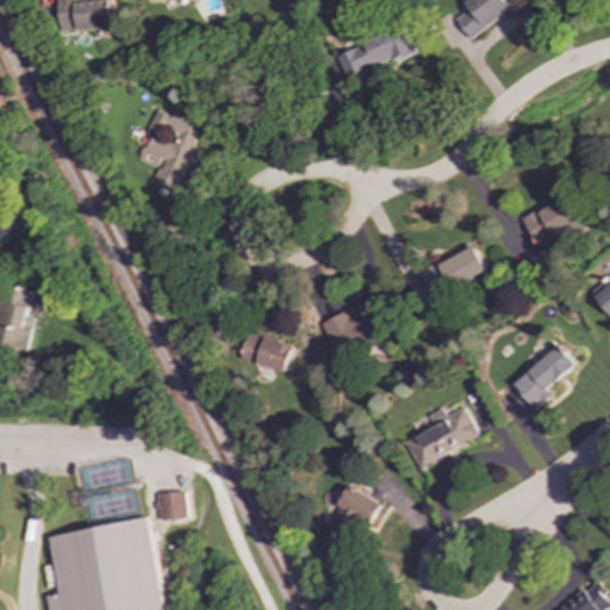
[(117,25),(113,0),(95,0),(79,2),(78,0),(57,0),(62,33),(117,25)]
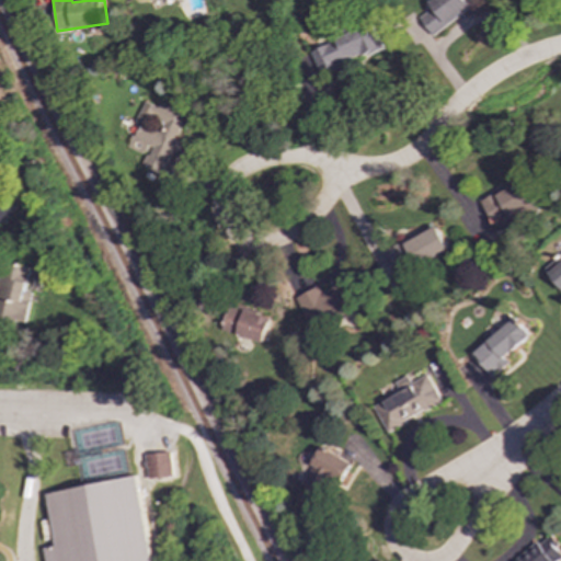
[(476,4),(472,0),(431,0),(430,1),(433,8),(420,18),(432,35),(476,4)]
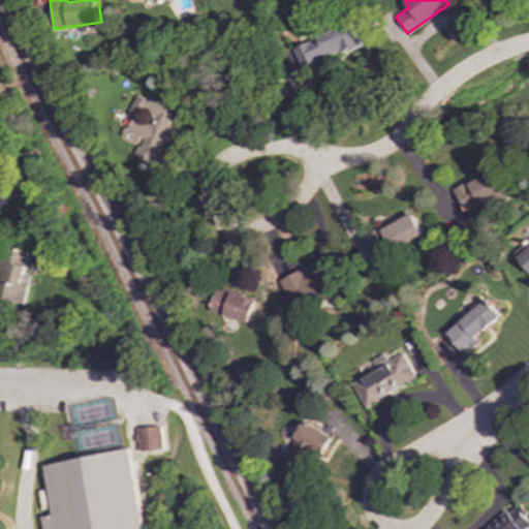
[(294,49),(304,70),(363,44),(352,22),(294,49)]
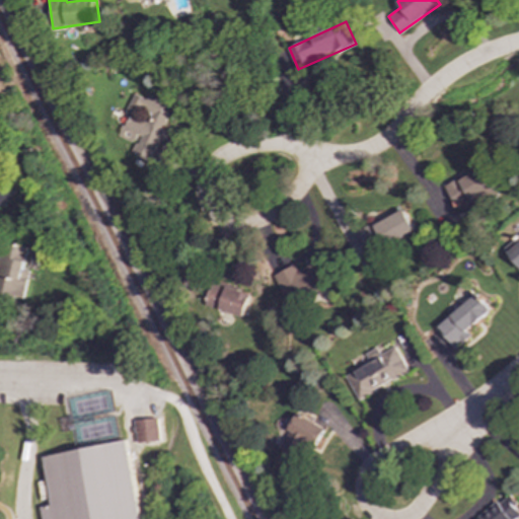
[(150,162),(169,114),(163,110),(166,102),(148,95),(147,99),(133,93),(125,115),(129,117),(123,130),(140,136),(132,155),(150,162)]
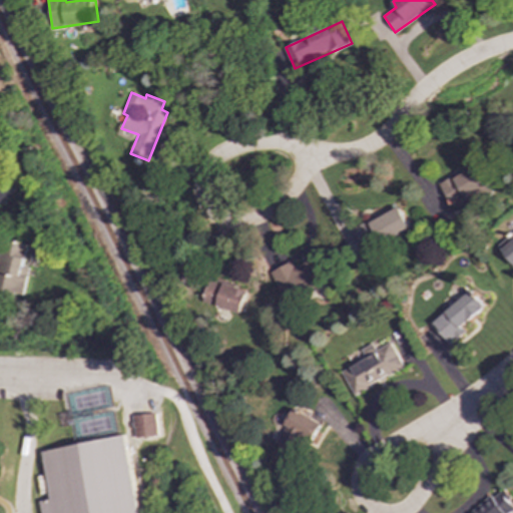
[(476,162),(440,184),(454,208),(490,186),(476,162)]
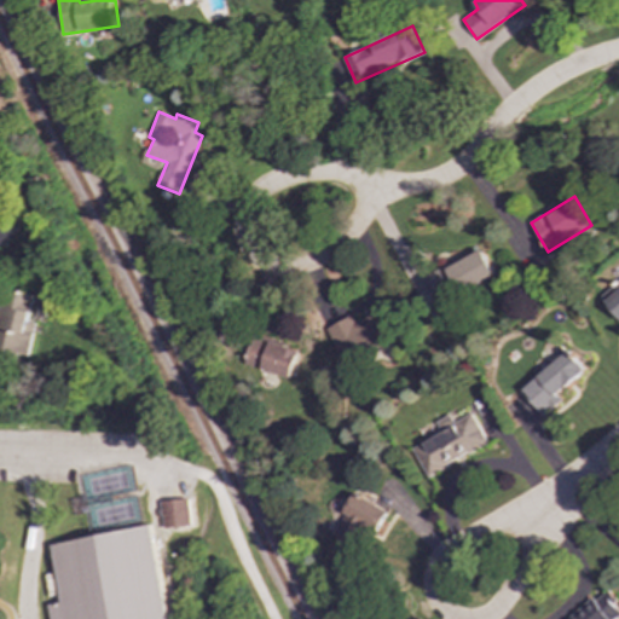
[(427,276),(440,302),(496,276),(482,249),(427,276)]
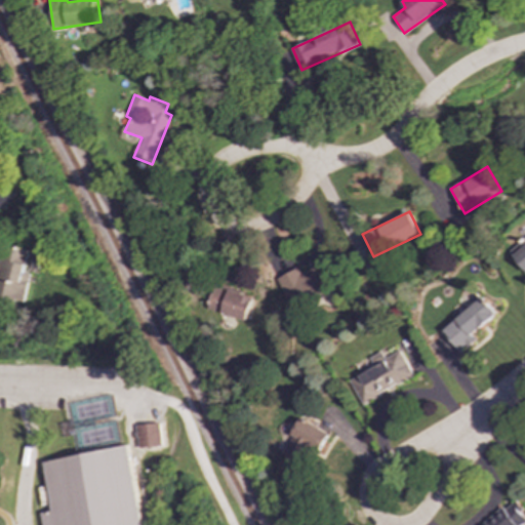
[(524,244),(522,241),(510,250),(524,271),(524,244)]
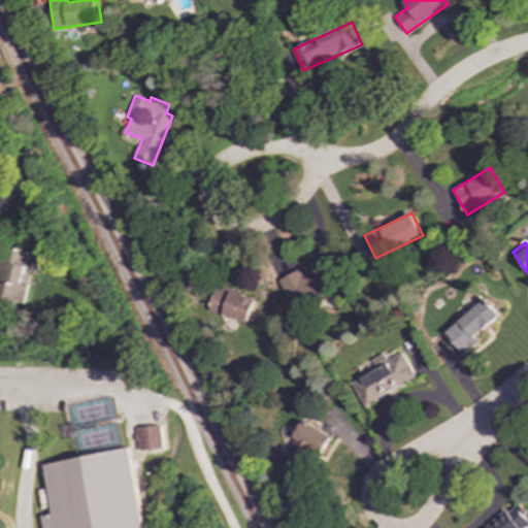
[(30,253),(6,248),(0,274),(0,298),(25,304),(32,276),(25,275),(30,253)]
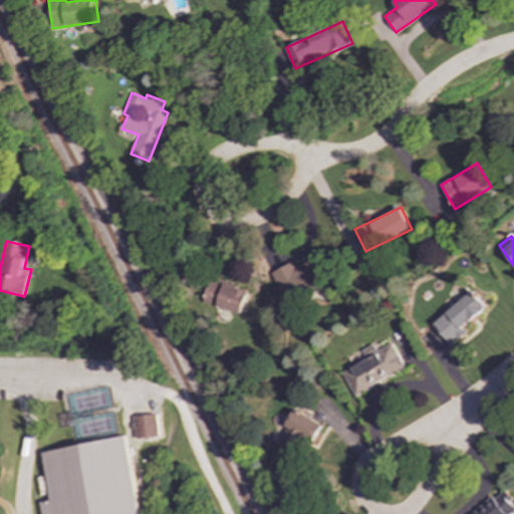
[(271,272),(282,296),(304,286),(306,289),(332,278),(323,255),(295,267),(293,262),(271,272)]
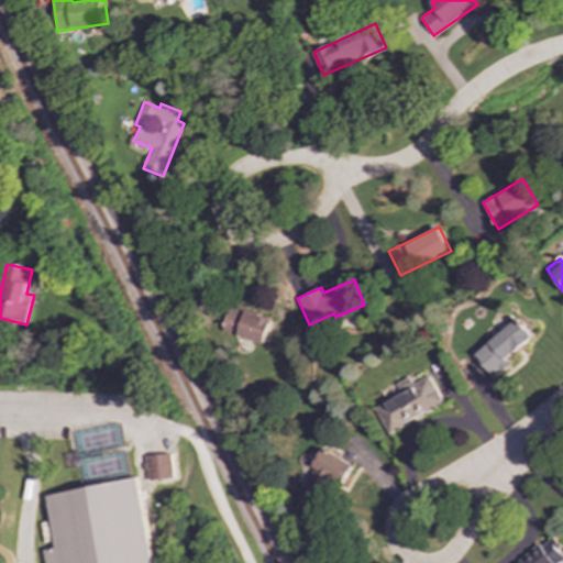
[(273,320),(231,304),(221,329),(264,344),(273,320)]
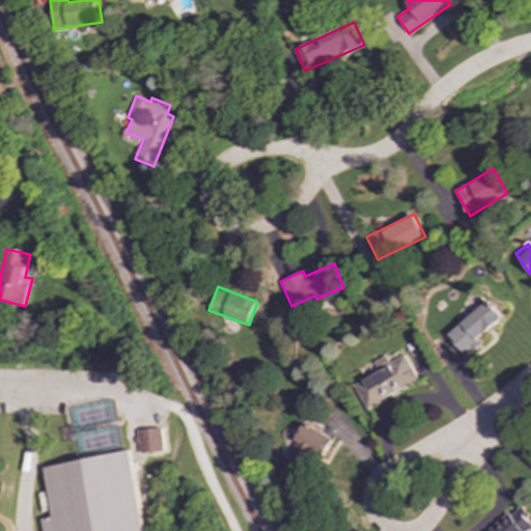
[(466,356),(480,343),(477,340),(503,317),(488,300),(447,335),(466,356)]
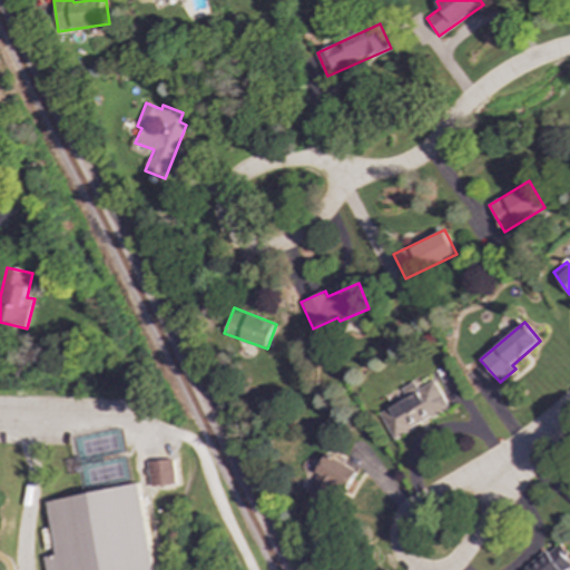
[(392,438),(450,410),(435,381),(418,389),(414,382),(402,387),(408,400),(380,412),(392,438)]
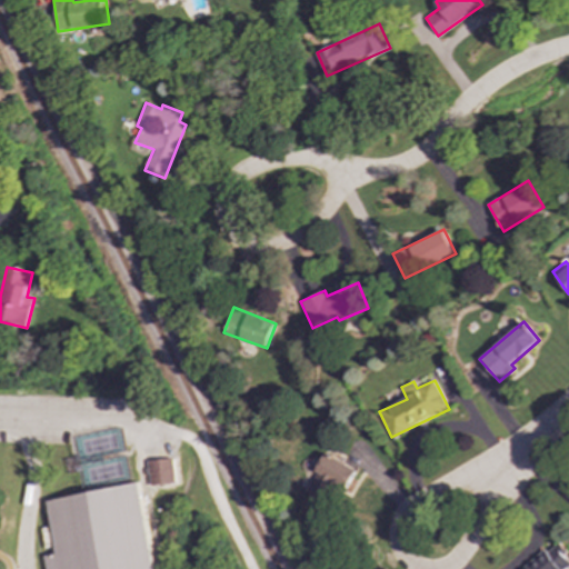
[(356,469),(327,453),(307,491),(316,496),(312,502),(332,512),(356,469)]
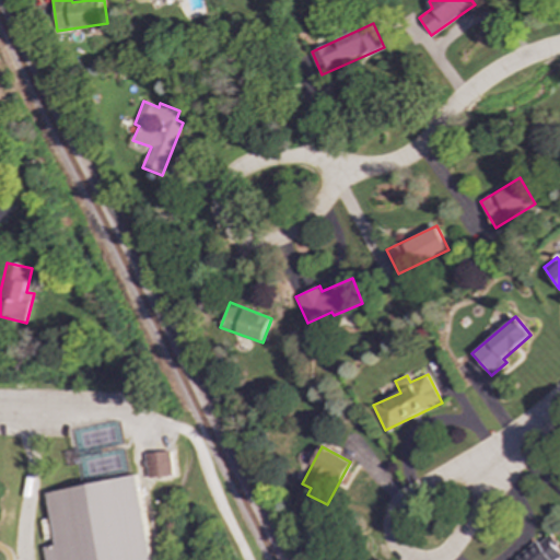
[(171,452),(147,454),(149,479),(174,476),(171,452)]
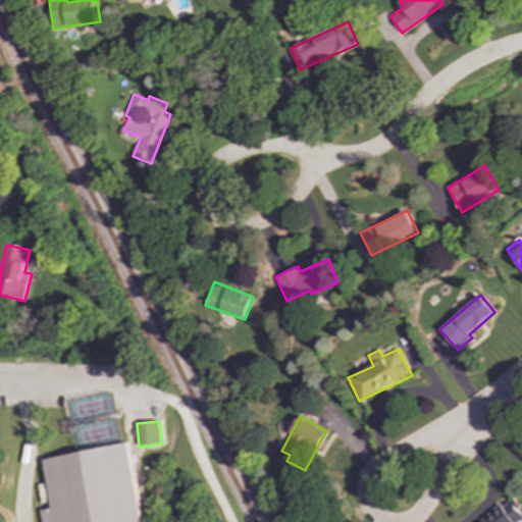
[(126,442),(143,521),(43,521),(41,510),(52,508),(43,461),(126,442)]
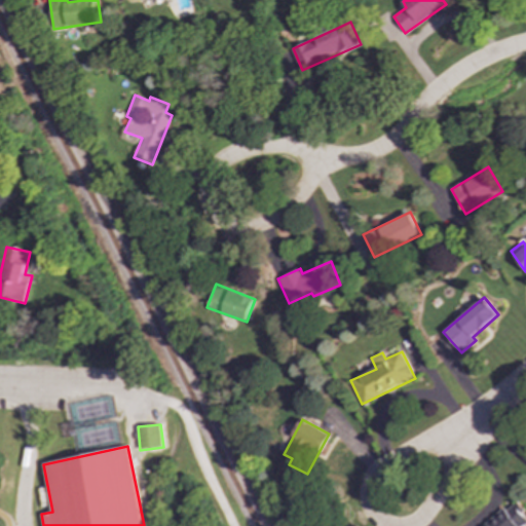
[(519,525),(525,520),(525,516),(512,499),(481,525),(519,525)]
